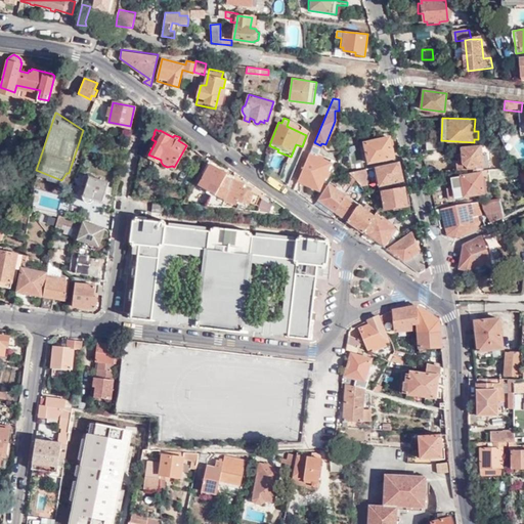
[(494,145),(489,135),(485,137),(489,145),(494,145)]
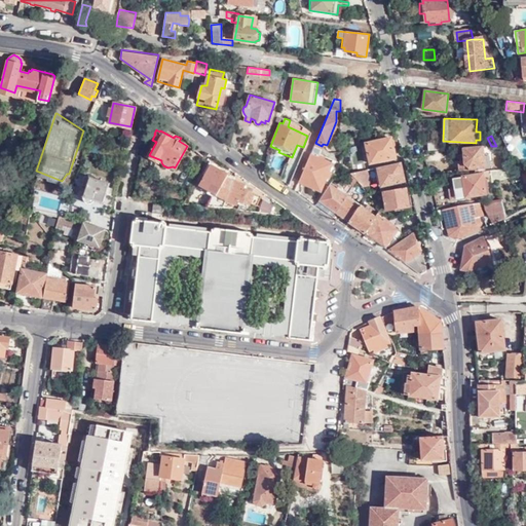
[(369,163),(395,157),(389,137),(365,143),(369,163)]
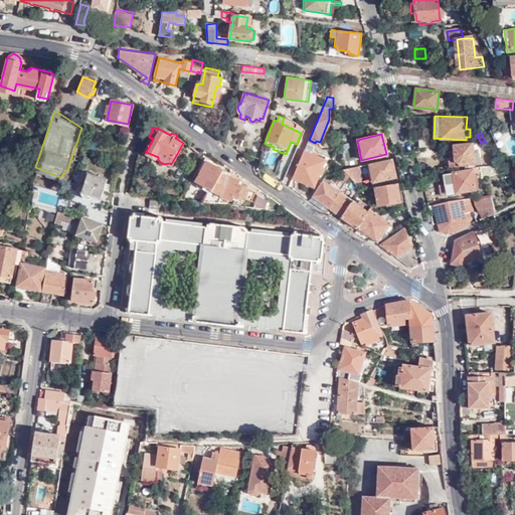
[(315,143),(309,140),(294,176),(314,185),(326,155),(312,149),(315,143)]
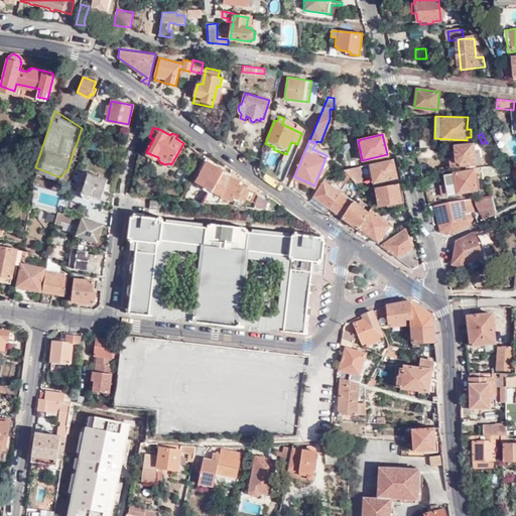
[(252,156),(260,158),(263,145),(255,143),(252,156)]
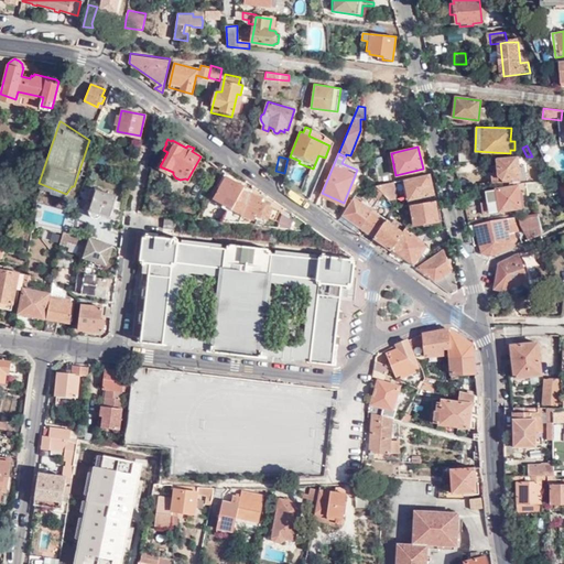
[(532,156),(527,156),(525,156),(528,172),(538,170),(532,156)]
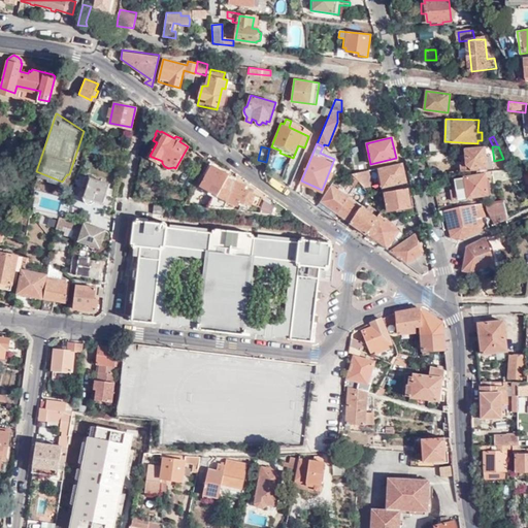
[(485,147),(465,149),(465,156),(460,156),(461,171),(492,170),(491,158),(485,158),(485,147)]
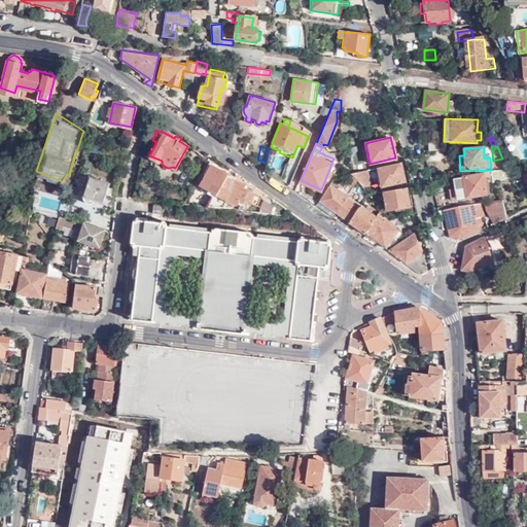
[(223,207),(234,181),(235,179),(227,176),(229,172),(212,163),(200,184),(214,192),(208,206),(223,207)]
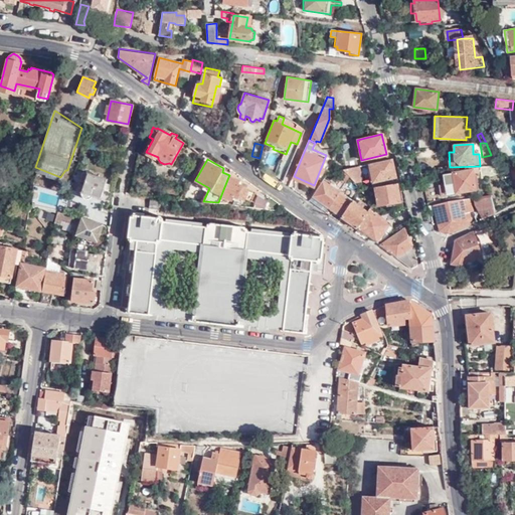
[(395,177),(391,159),(366,164),(368,172),(360,173),(363,184),(366,184),(364,176),(371,175),(373,182),(380,180),(380,183),(389,181),(389,178),(395,177)]
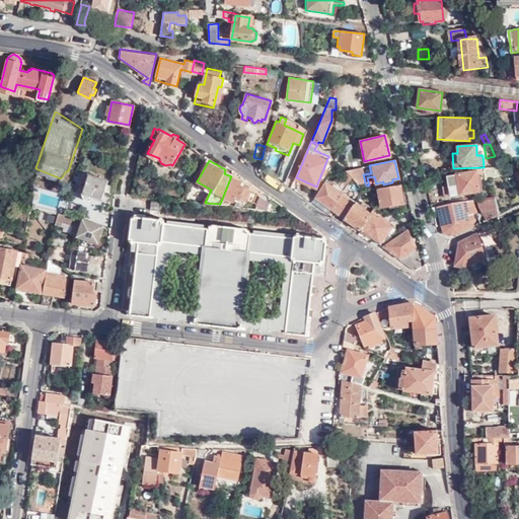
[(361,167),(345,171),(351,178),(356,184),(360,180),(360,176),(362,174),(361,167)]
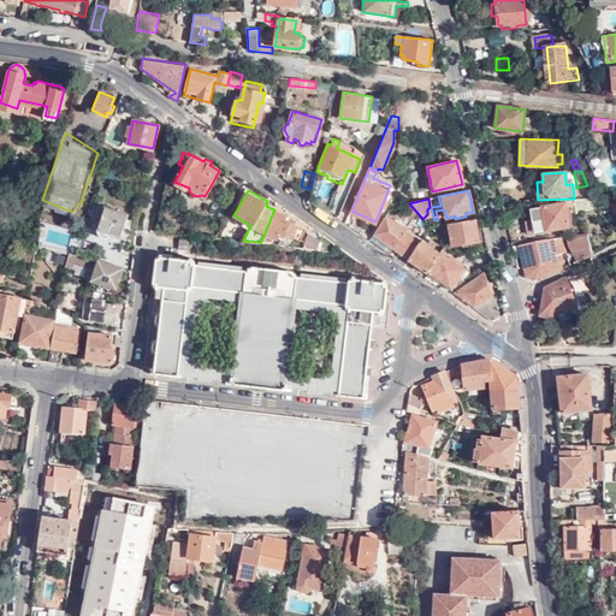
[(594,199),(566,201),(566,206),(531,209),(532,221),(526,221),(527,234),(562,231),(562,236),(569,236),(569,232),(573,232),(572,213),(578,212),(578,214),(585,213),(599,208),(594,199)]
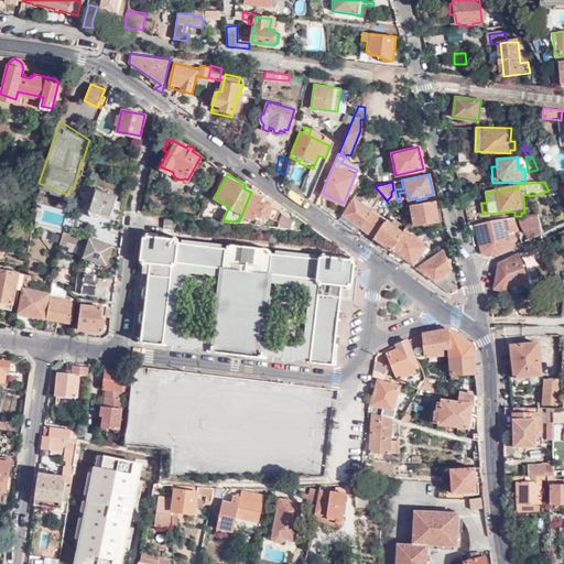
[(381,194),(375,186),(371,191),(378,199),(381,194)]
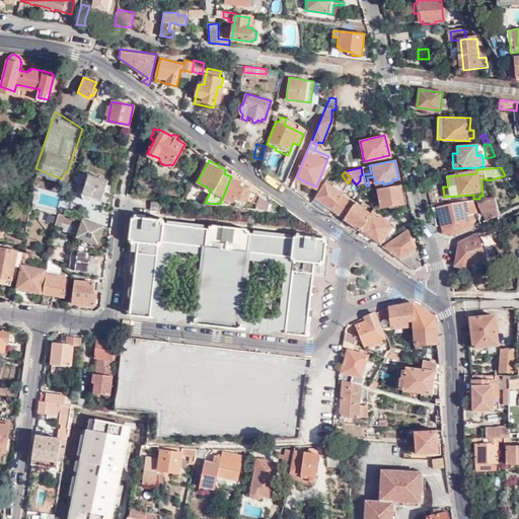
[(86,181),(83,190),(81,196),(82,199),(84,201),(88,201),(92,200),(94,197),(101,199),(108,180),(84,172),(81,180),(86,181)]
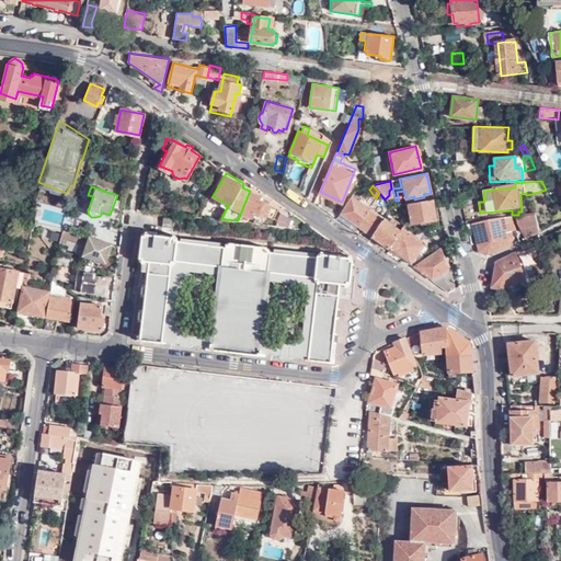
[(278,209),(272,207),(273,205),(259,199),(261,196),(250,191),(249,193),(238,220),(242,220),(244,213),(252,216),(253,213),(267,218),(267,216),(274,219),(278,209)]
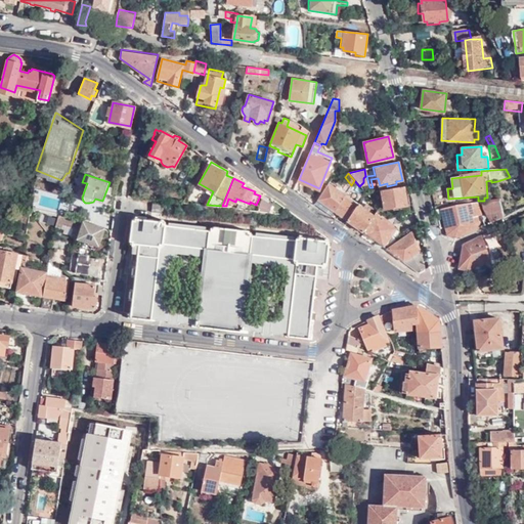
[(329,183),(318,200),(334,211),(345,194),(341,192),(343,190),(338,186),(336,188),(329,183)]
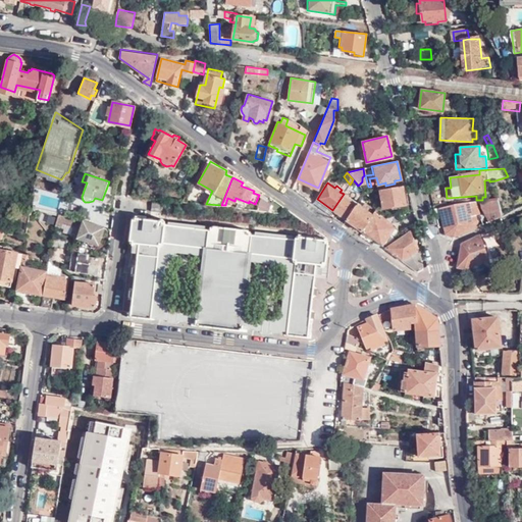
[(405,205),(401,186),(378,190),(380,207),(384,208),(405,205)]
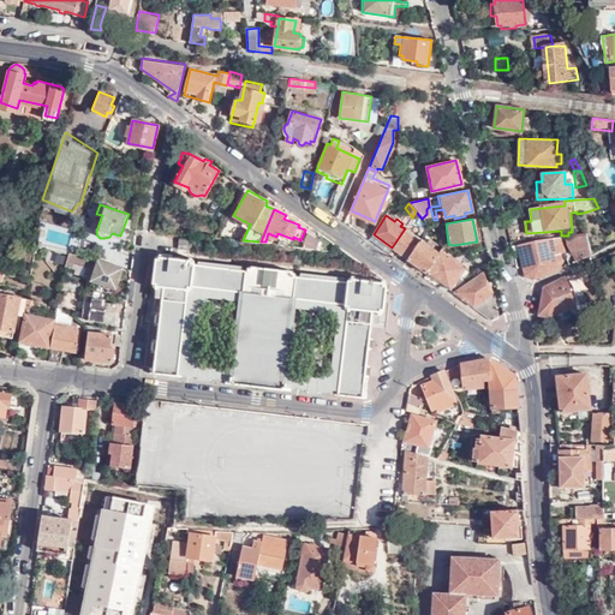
[(405,228),(392,248),(407,258),(421,239),(405,228)]
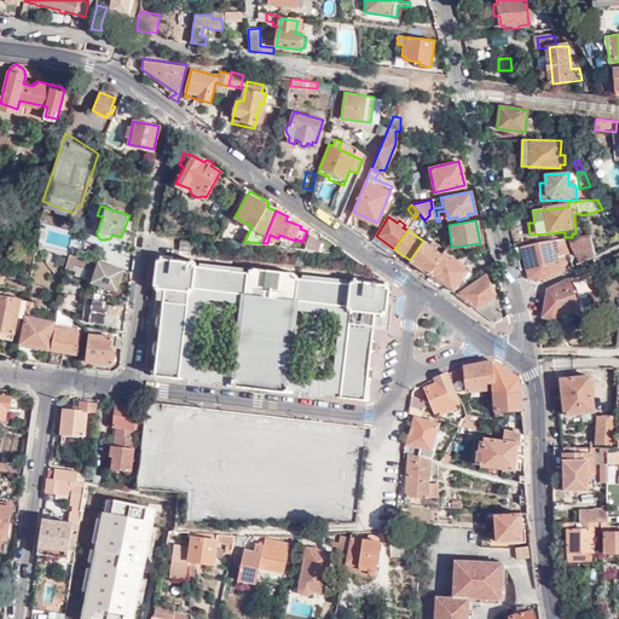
[(310,235),(304,248),(318,250),(323,242),(310,235)]
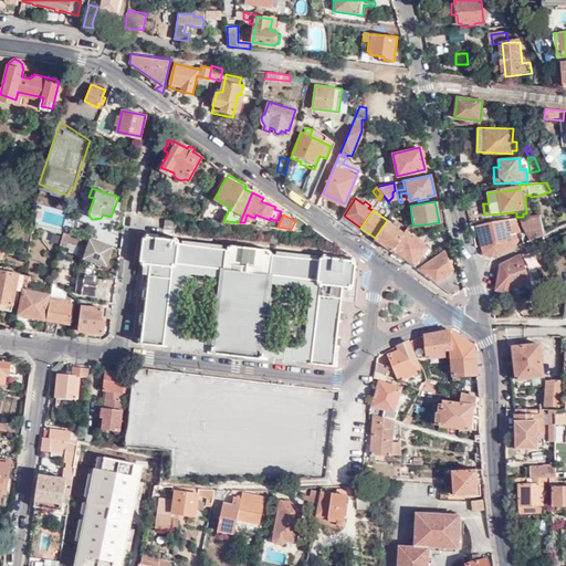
[(531,239),(545,232),(541,216),(523,218),(531,239)]
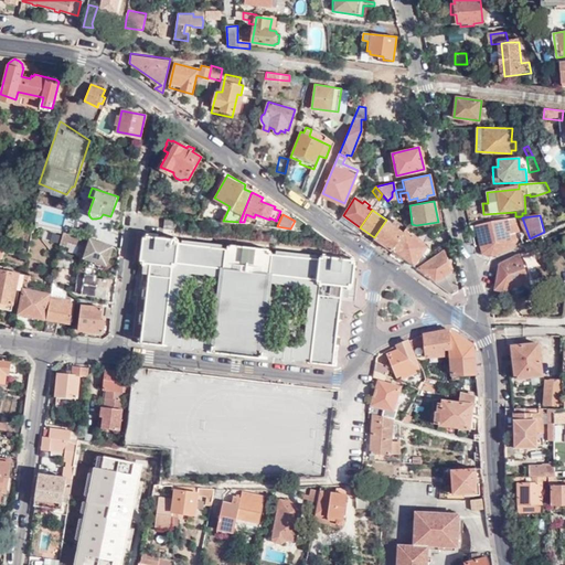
[(180,227),(181,217),(164,216),(163,227),(180,227)]
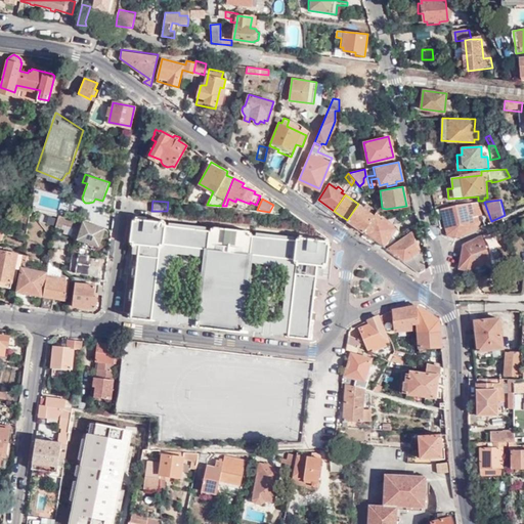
[(60,211),(67,212),(67,211),(73,213),(75,206),(62,203),(60,211)]
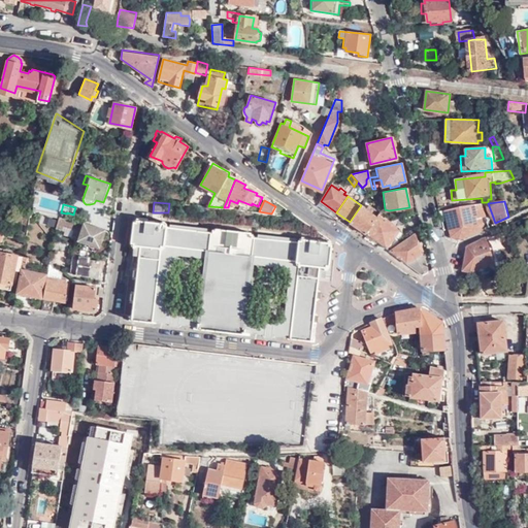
[(361,205),(350,222),(366,234),(377,218),(371,212),(373,209),(369,205),(366,209),(361,205)]
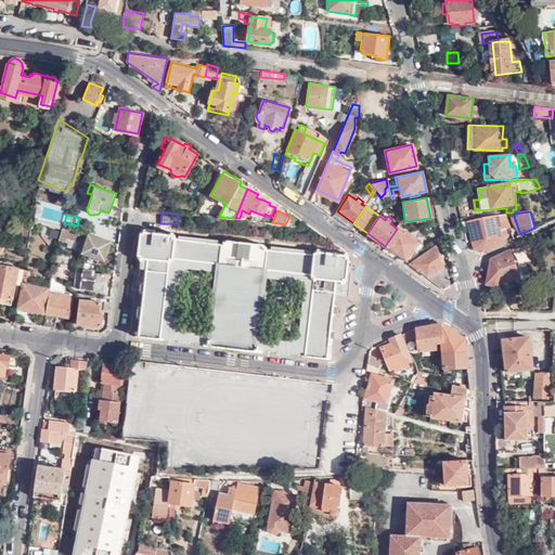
[(401,229),(403,226),(400,223),(397,229),(385,246),(405,261),(418,242),(401,229)]
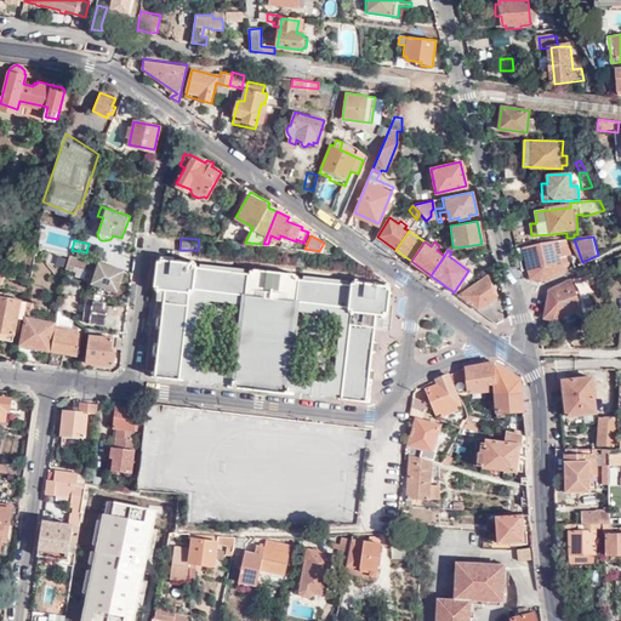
[(69,268),(70,257),(47,252),(46,260),(57,262),(57,266),(69,268)]
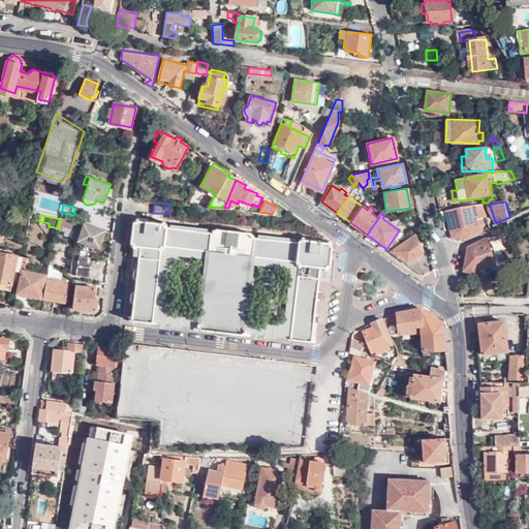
[(61,215),(61,217),(60,219),(76,224),(76,223),(84,225),(79,241),(99,248),(105,230),(84,224),(85,223),(61,215)]
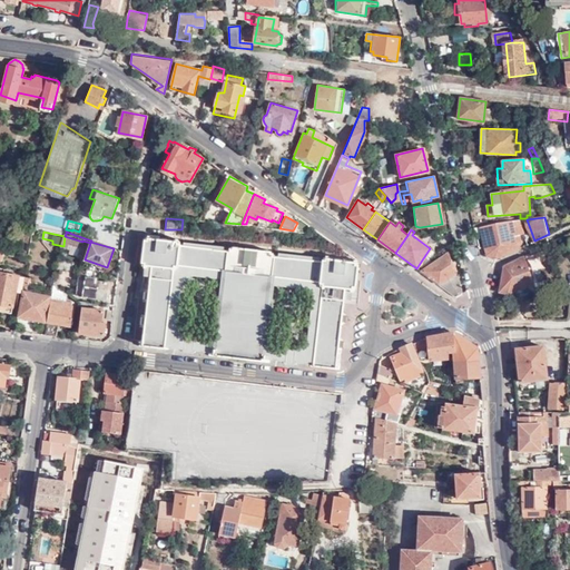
[(121,251),(123,237),(104,232),(100,243),(121,251)]
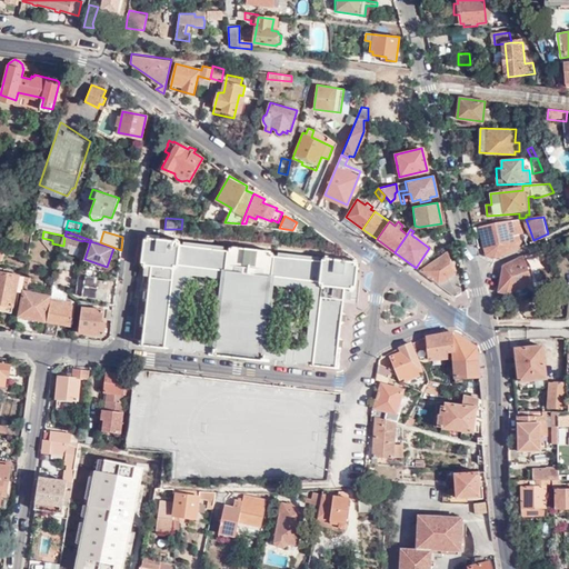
[(146,238),(145,238),(142,265),(146,268),(143,281),(150,282),(150,289),(145,288),(143,301),(148,301),(147,315),(141,315),(140,327),(145,327),(143,340),(141,340),(140,346),(168,349),(169,345),(183,346),(183,350),(195,352),(195,348),(209,349),(209,355),(232,357),(243,359),(270,362),(270,357),(283,358),(283,362),(296,363),(297,360),(310,361),(310,366),(339,369),(340,363),(337,362),(338,350),(339,350),(339,348),(341,349),(341,347),(343,347),(343,340),(342,340),(342,339),(340,339),(340,337),(341,323),(342,323),(342,321),(345,322),(345,320),(347,320),(348,313),(346,313),(346,311),(345,311),(345,309),(343,309),(346,286),(349,286),(349,288),(351,288),(350,290),(353,290),(353,288),(355,288),(355,287),(356,287),(358,262),(357,260),(356,260),(356,259),(355,259),(355,260),(352,260),(352,261),(329,259),(329,258),(328,258),(328,256),(326,256),(326,257),(323,257),(323,259),(322,259),(322,261),(319,261),(319,258),(279,253),(278,257),(275,257),(275,256),(272,255),(272,253),(270,253),(271,252),(232,248),(232,249),(229,249),(229,250),(228,250),(228,251),(223,251),(223,247),(183,242),(183,246),(180,246),(180,241),(179,241),(179,240),(178,240),(178,239),(177,239),(175,240),(175,241),(151,239),(151,238),(150,238),(150,236),(148,236),(148,237),(147,237),(146,238)]
